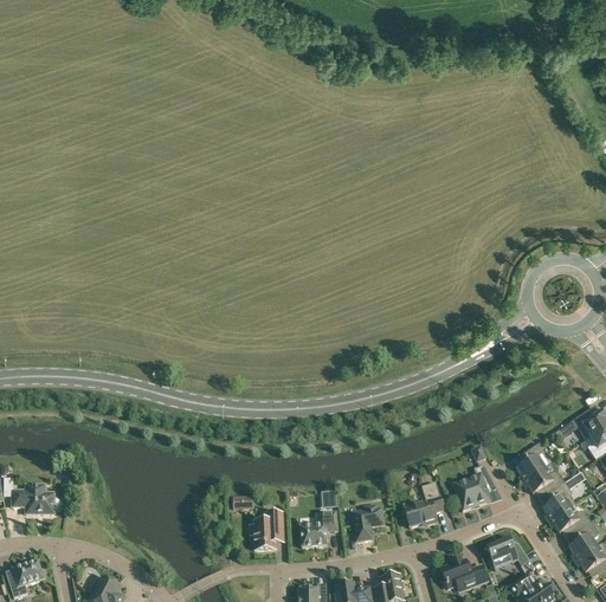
[(588,438),(605,425),(605,419),(605,418),(601,410),(590,419),(586,412),(571,421),(575,428),(578,427),(586,439),(588,438)]
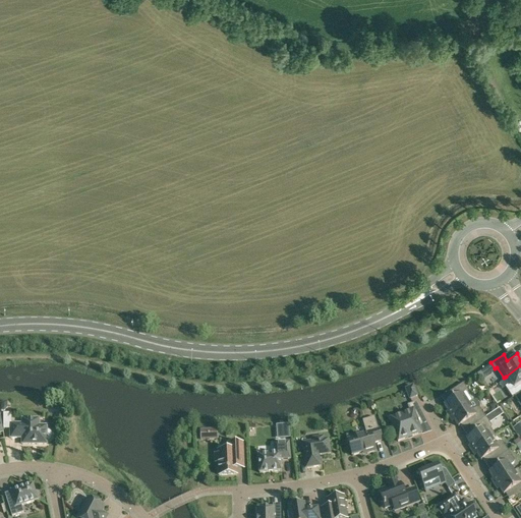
[(520,365),(506,377),(509,382),(505,385),(512,396),(514,394),(520,389),(520,365)]
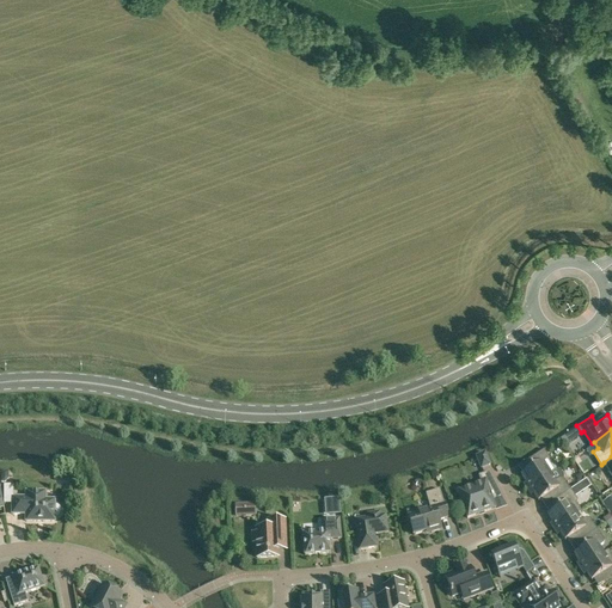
[(550,472),(555,468),(550,461),(551,458),(544,447),(522,461),(527,468),(521,472),(526,479),(524,481),(527,487),(550,472)]
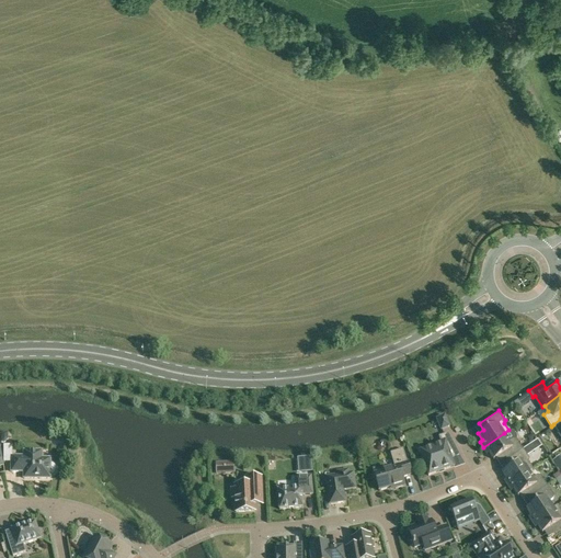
[(437,417),(438,420),(442,426),(449,423),(446,416),(445,413),(437,417)]
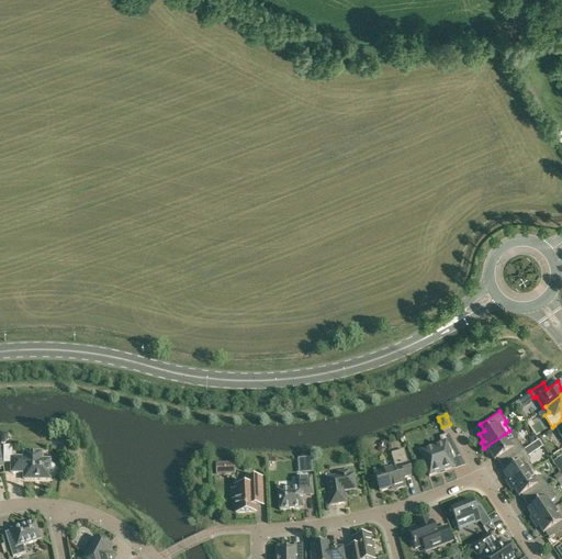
[(439,435),(442,440),(422,448),(420,448),(429,473),(454,465),(454,464),(452,458),(461,455),(449,432),(439,435)]
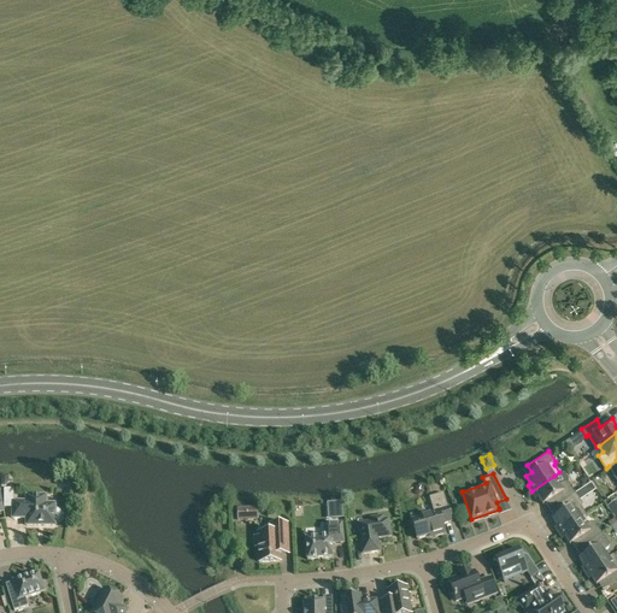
[(559,483),(554,476),(532,491),(535,496),(538,495),(542,502),(548,499),(553,505),(575,490),(568,479),(564,479),(559,483)]
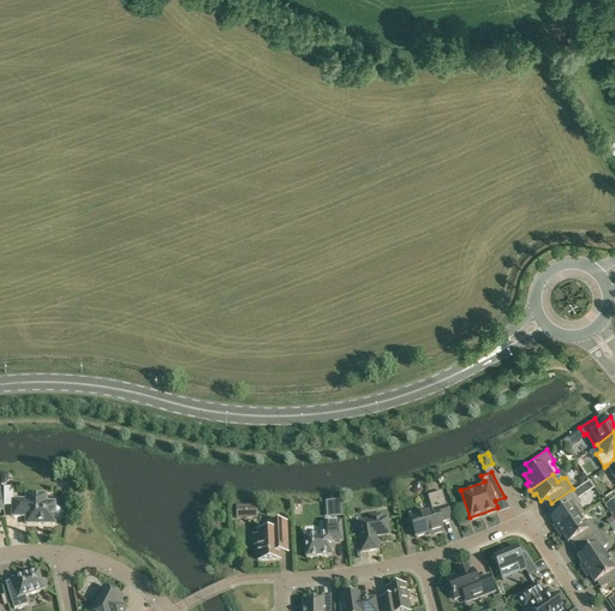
[(446,503),(442,489),(428,493),(433,509),(411,516),(416,534),(433,529),(434,532),(443,528),(441,520),(451,516),(447,503),(446,503)]
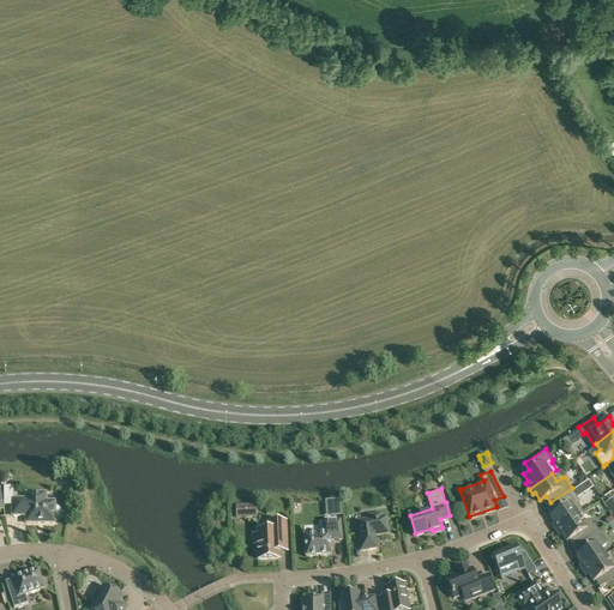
[(572,488),(551,502),(555,509),(549,514),(554,521),(552,523),(555,529),(578,513),(579,513),(584,511),(578,502),(579,499),(572,488)]
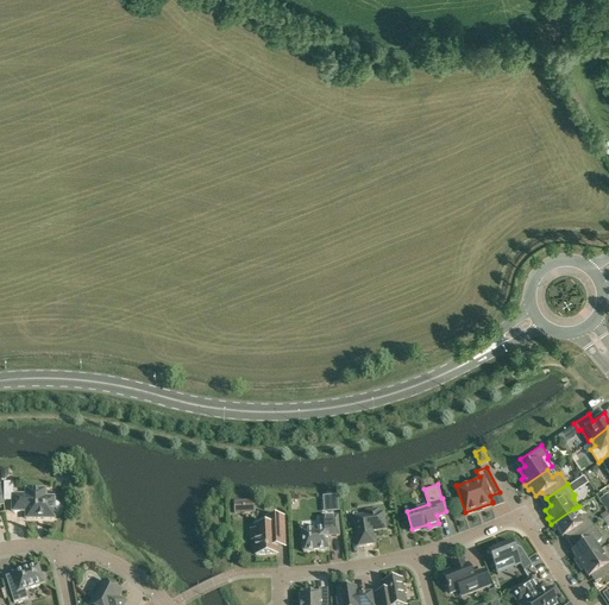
[(26,492),(12,492),(12,509),(26,509),(26,516),(55,516),(55,511),(57,510),(58,509),(60,506),(60,504),(58,502),(57,500),(55,499),(55,495),(45,495),(45,486),(26,486),(26,492)]
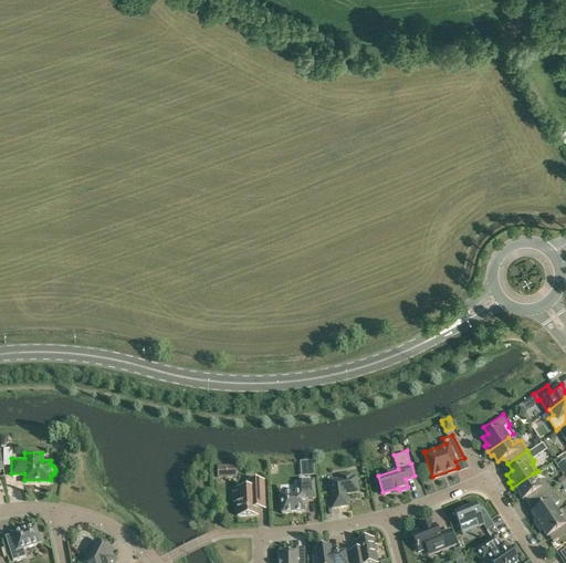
[(313,461),(300,461),(300,475),(314,475),(313,461)]
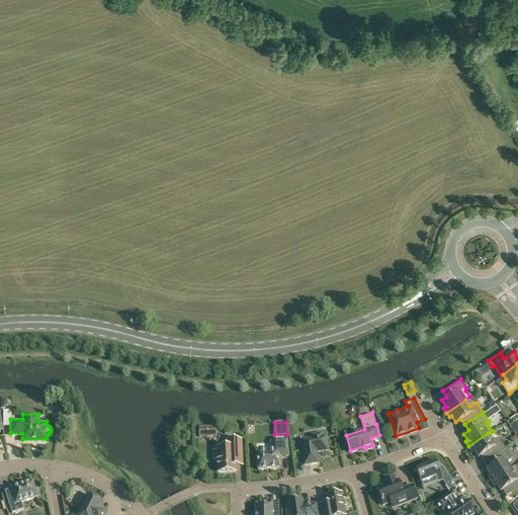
[(216,433),(216,425),(199,426),(199,434),(216,433)]
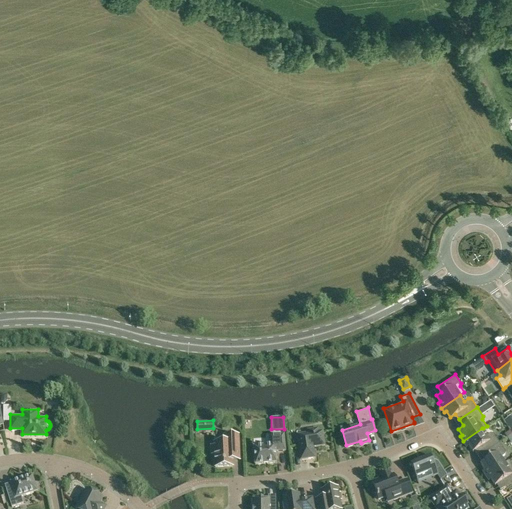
[(298,433),(301,457),(314,455),(312,444),(324,442),(322,429),(318,430),(317,427),(308,428),(308,431),(298,433)]
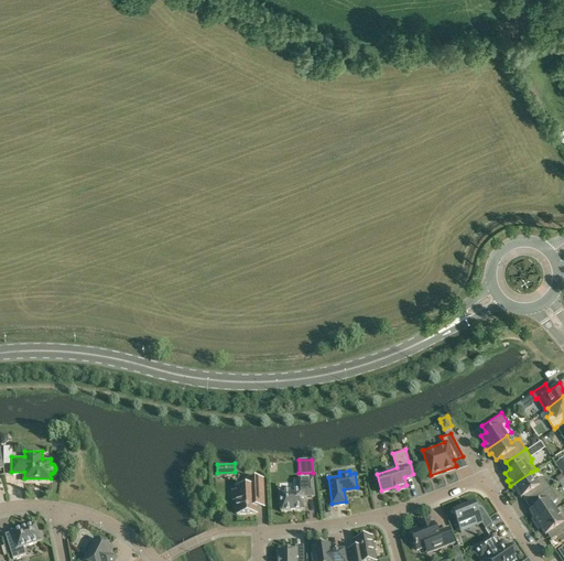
[(535,478),(532,472),(531,472),(510,486),(513,492),(517,489),(521,496),(527,493),(531,499),(550,486),(543,476),(540,475),(535,478)]
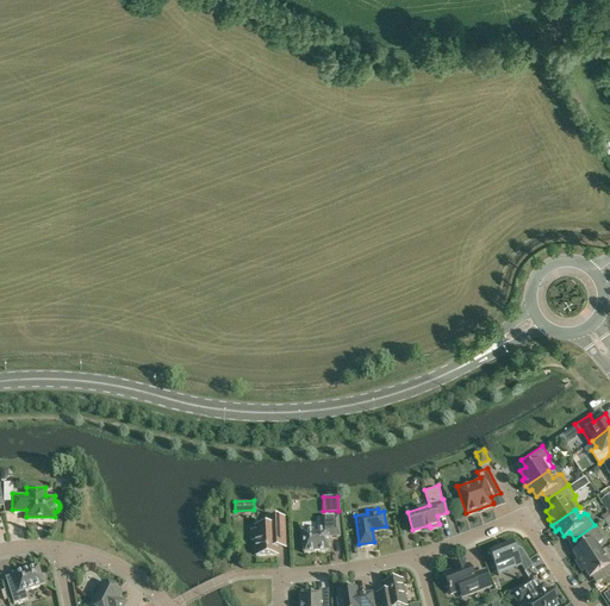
[(302,529),(304,550),(329,548),(328,535),(340,533),(338,513),(321,516),(322,528),(303,529),(302,529)]
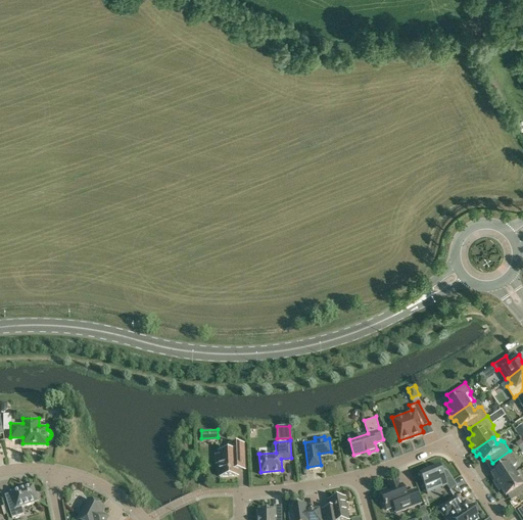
[(220,474),(237,474),(237,468),(244,468),(243,442),(229,442),(229,450),(219,451),(219,453),(216,454),(216,462),(219,462),(220,474)]
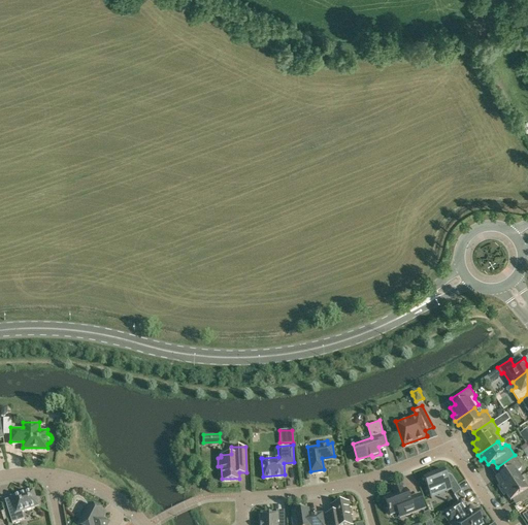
[(515,455),(497,467),(500,472),(495,477),(500,483),(497,485),(500,489),(521,476),(520,476),(517,470),(521,467),(521,464),(515,455)]
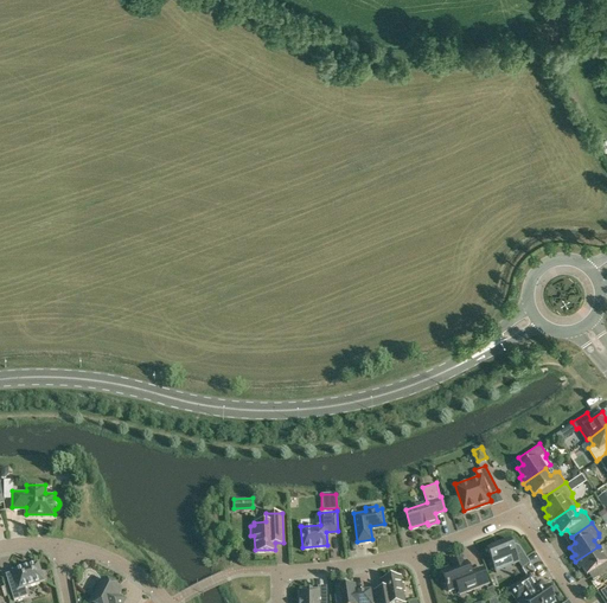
[(516,543),(512,543),(509,537),(485,547),(496,571),(518,560),(522,566),(530,560),(518,544),(516,543)]
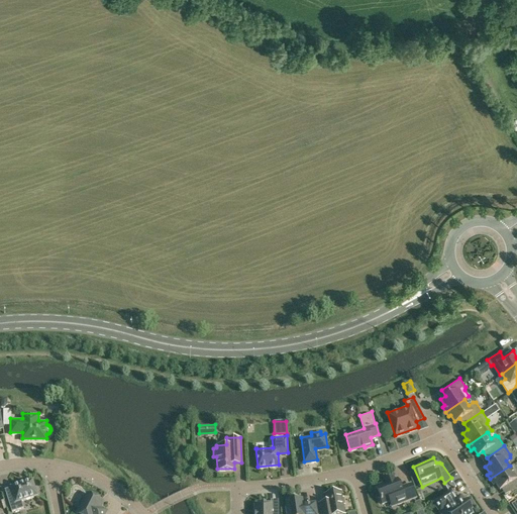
[(516,468),(513,463),(509,466),(510,466),(490,479),(493,484),(496,482),(500,488),(505,485),(509,491),(516,485),(516,468)]
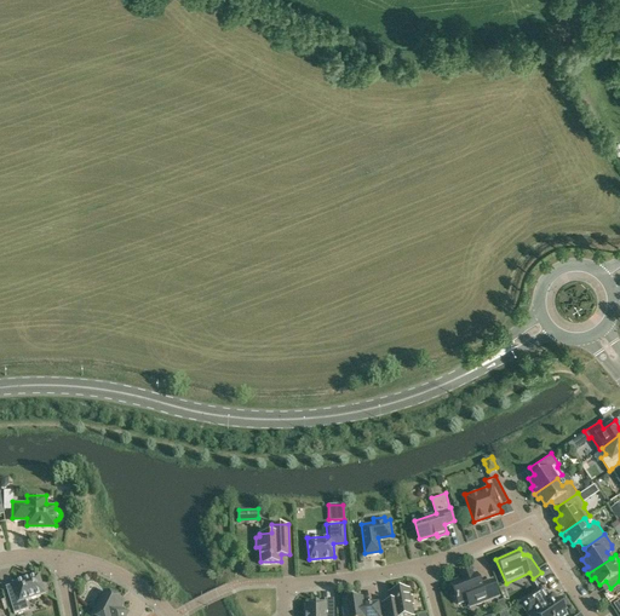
[(472,570),(459,575),(459,577),(451,581),(452,585),(451,585),(454,594),(455,593),(459,602),(475,596),(477,603),(499,594),(493,577),(483,581),(484,582),(481,583),(476,571),(474,573),(472,570)]
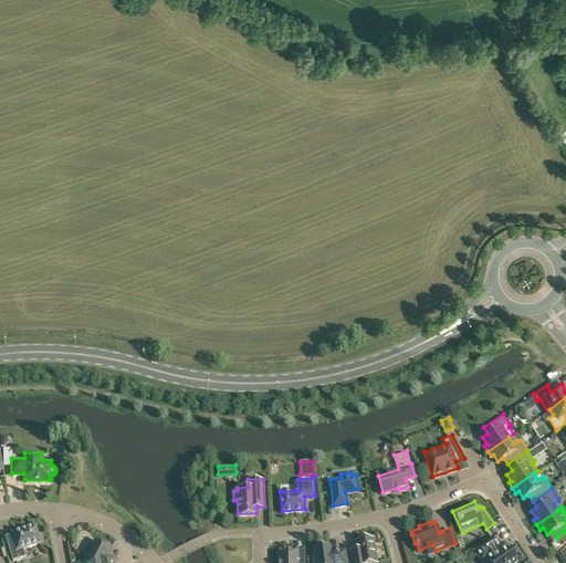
[(40,541),(41,541),(40,539),(41,537),(40,533),(38,532),(35,523),(12,531),(12,532),(13,538),(7,540),(13,559),(25,554),(23,546),(40,541)]
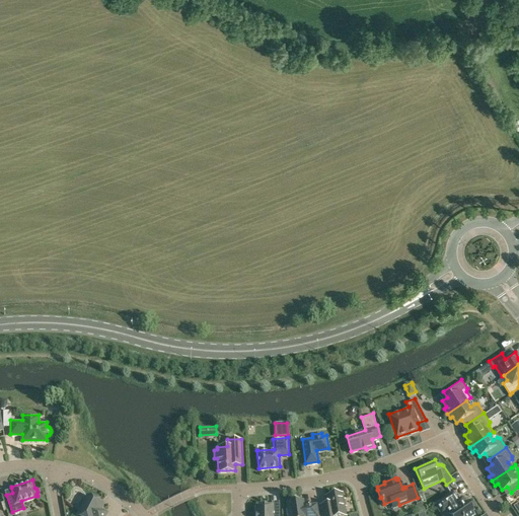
[(452,490),(436,501),(444,512),(450,514),(451,515),(467,515),(473,513),(472,511),(473,510),(467,501),(466,501),(462,496),(458,499),(452,490)]
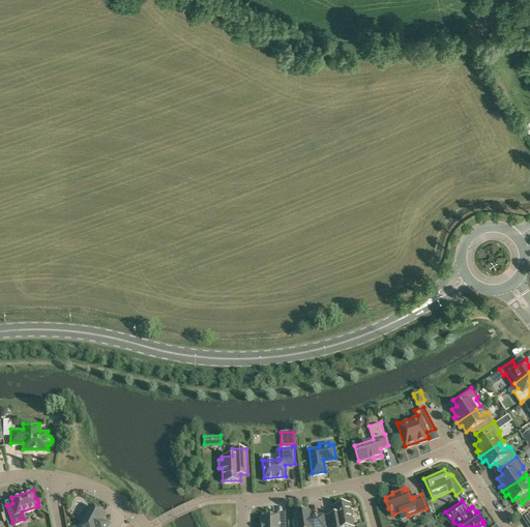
[(350,508),(349,502),(333,505),(334,514),(327,515),(329,526),(343,526),(353,525),(352,516),(353,515),(352,508),(350,508)]
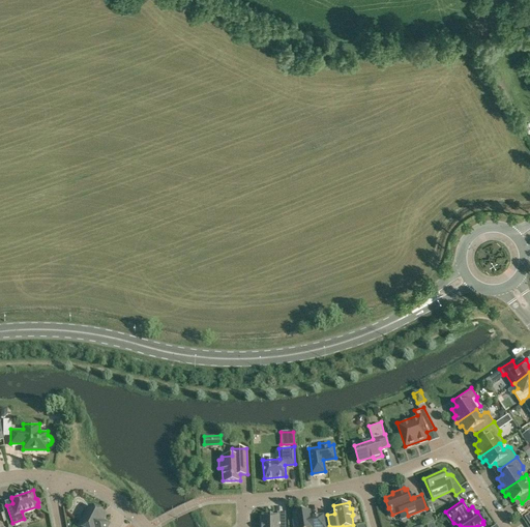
[(107,526),(110,522),(104,519),(102,519),(106,513),(89,504),(86,509),(85,508),(83,509),(80,515),(81,517),(82,518),(79,525),(83,526),(107,526)]
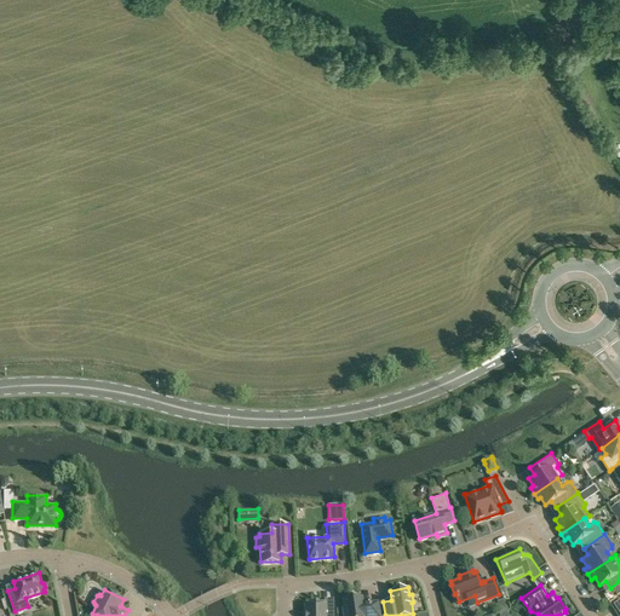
[(362,603),(361,596),(343,598),(344,605),(342,606),(343,615),(346,615),(345,615),(383,615),(380,615),(378,600),(362,603)]
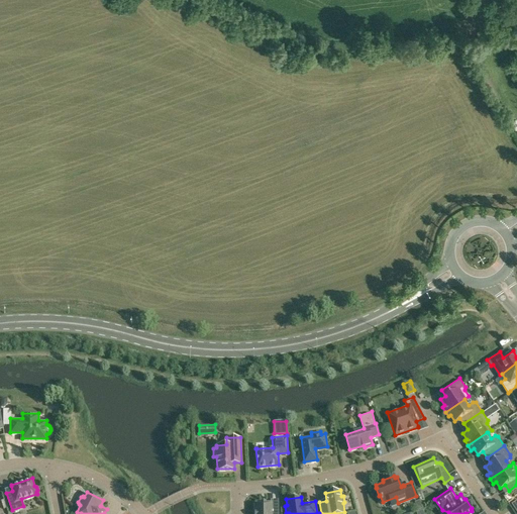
[(254,502),(254,513),(278,513),(278,509),(272,509),(272,502),(272,501),(254,502)]
